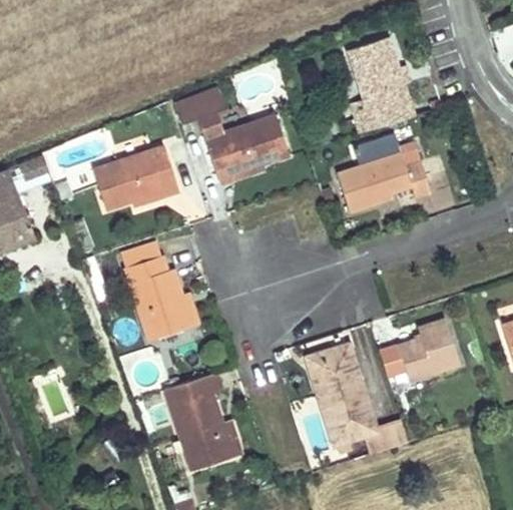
[(348,51),(368,115),(373,130),(414,117),(390,38),(348,51)]
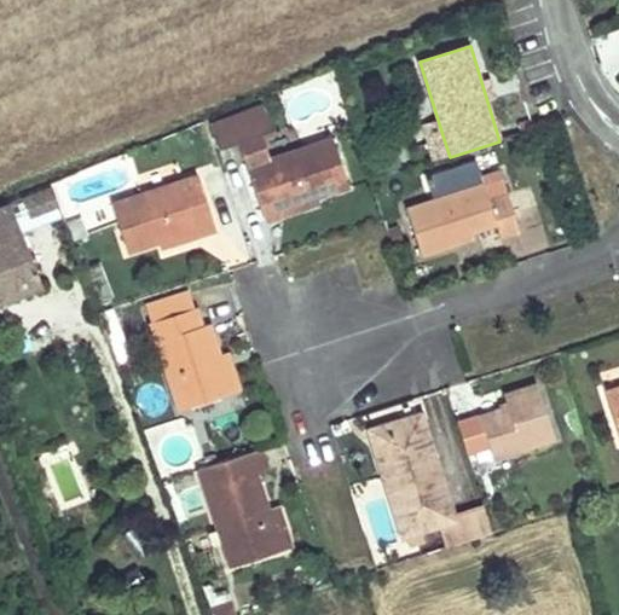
[(214,126),(221,148),(239,143),(264,135),(273,132),(264,106),(214,126)]
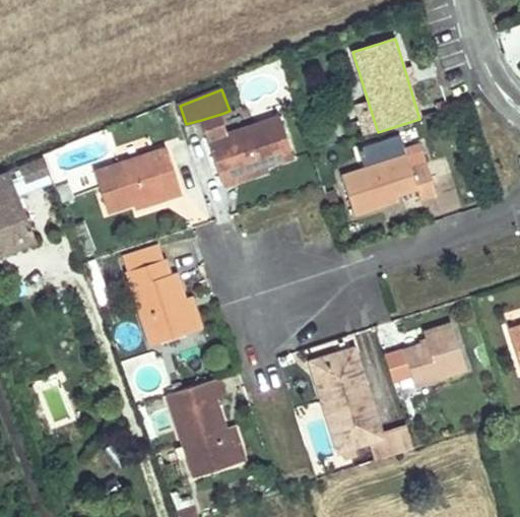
[(450,110),(447,100),(438,103),(441,113),(450,110)]
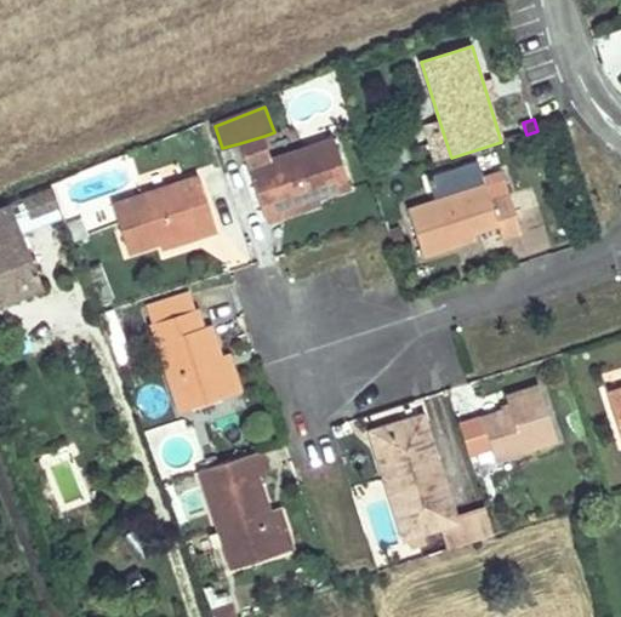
[(266,223),(284,217),(283,210),(318,199),(349,189),(334,141),(271,160),(265,136),(240,143),(248,167),(266,223)]
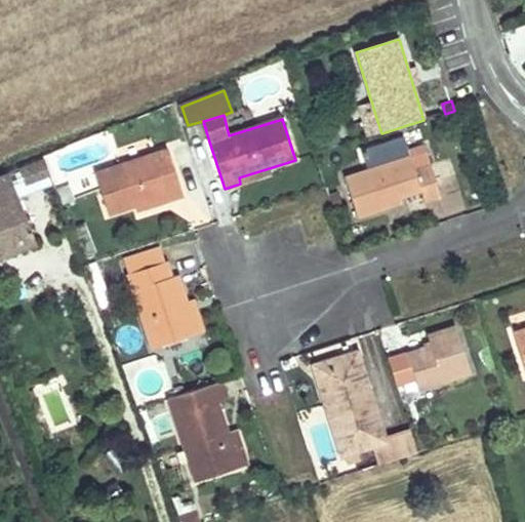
[(381,133),(376,118),(362,123),(366,137),(381,133)]
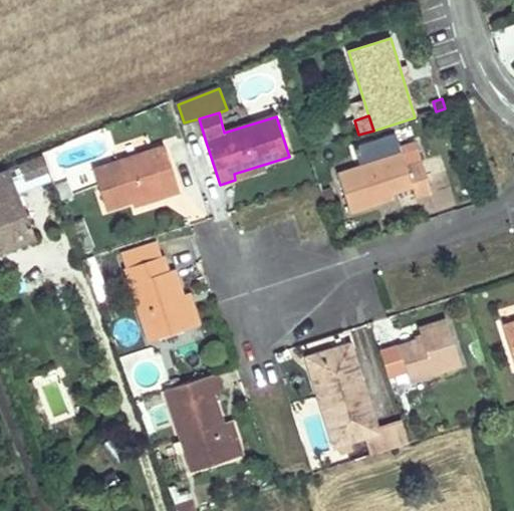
[(360,161),(400,151),(396,137),(356,147),(360,161)]
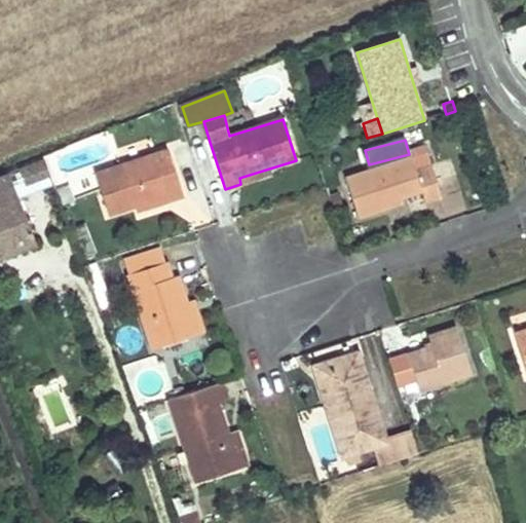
[(164,197),(166,202),(183,197),(168,150),(95,174),(108,215),(135,207),(164,197)]
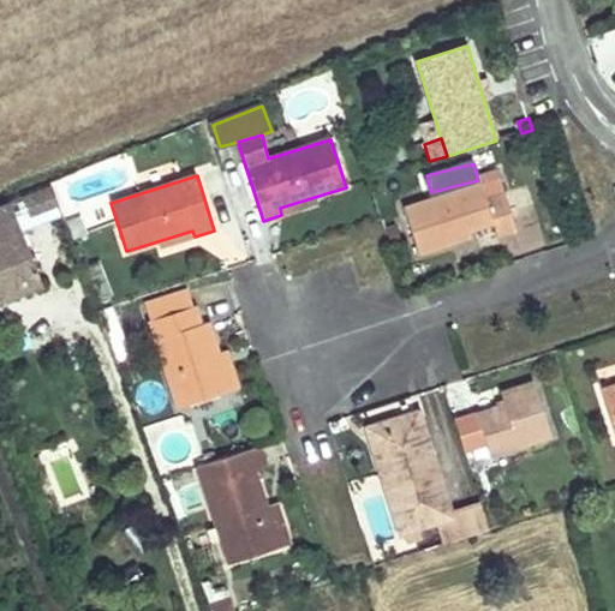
[(505,195),(500,177),(482,183),(404,208),(418,255),(458,241),(455,235),(469,232),(494,223),(499,238),(517,232),(505,195)]
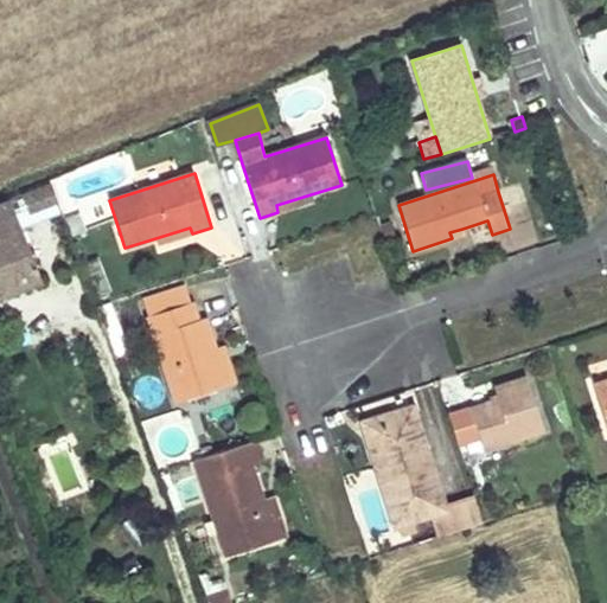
[(30,212),(58,201),(53,186),(24,197),(30,212)]
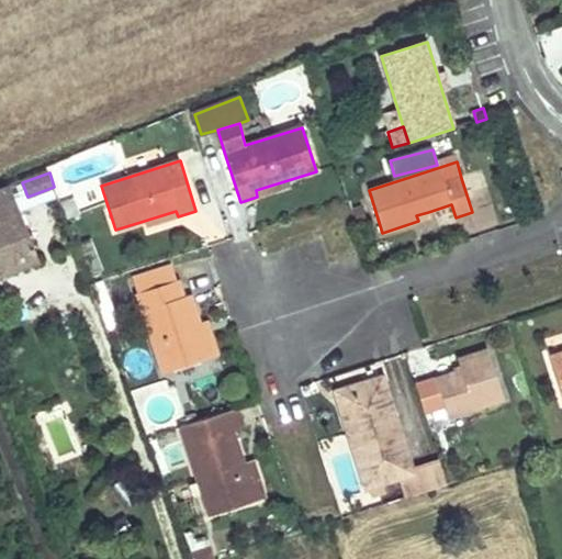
[(256,190),(257,197),(290,186),(288,180),(256,190)]
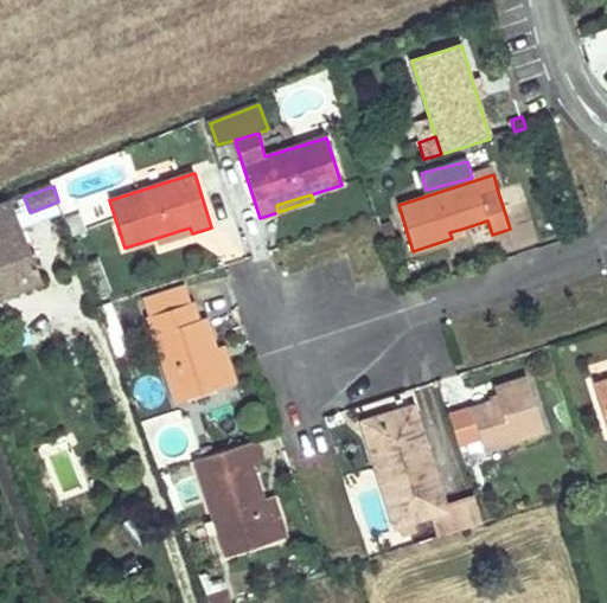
[(0,206),(0,296),(42,281),(11,203),(0,206)]
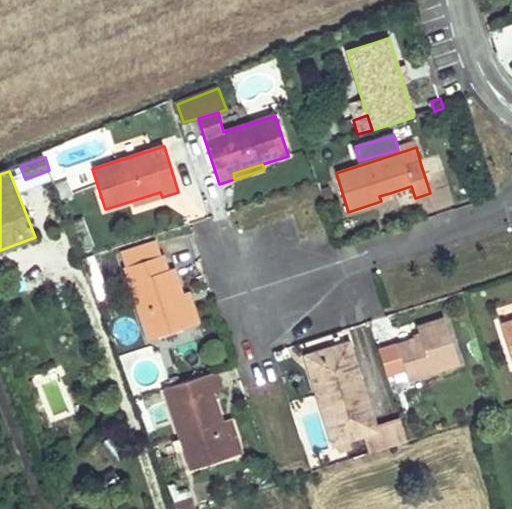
[(160,192),(131,201),(133,206),(162,197),(160,192)]
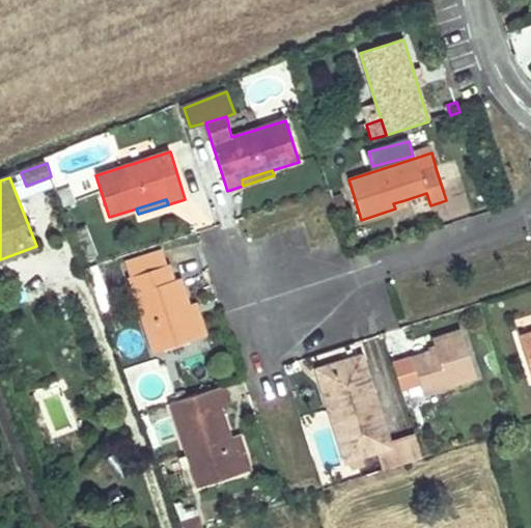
[(123,256),(128,270),(165,257),(161,245),(123,256)]
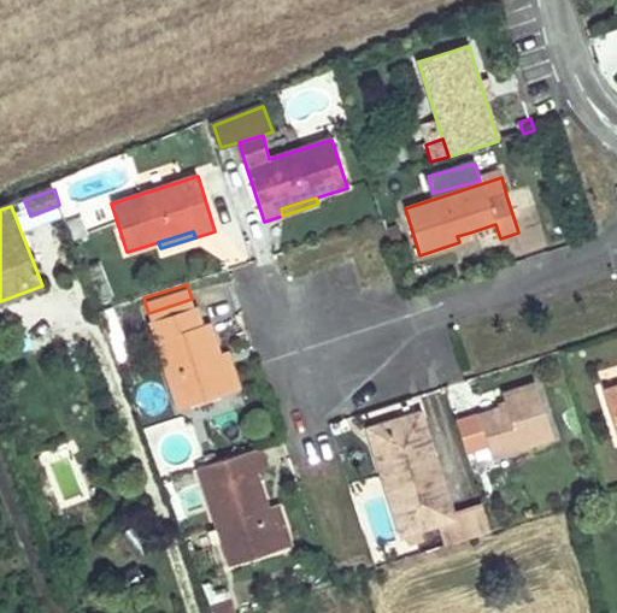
[(178,410),(230,393),(218,357),(207,323),(200,325),(192,299),(148,313),(178,410)]
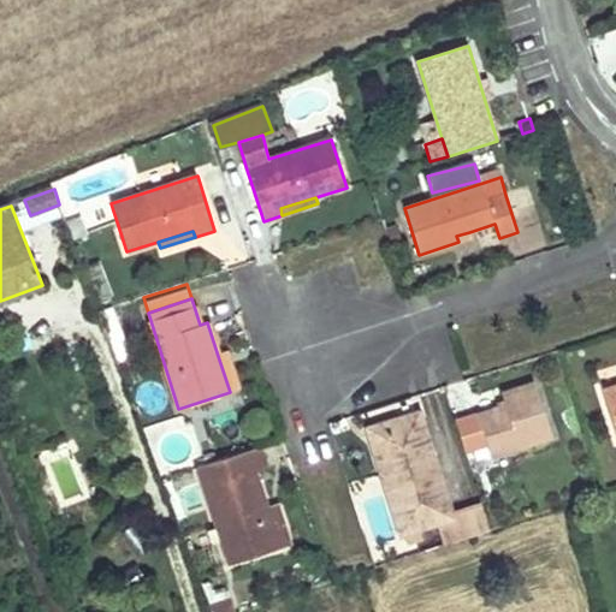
[(226,354),(218,356),(230,392),(237,391),(226,354)]
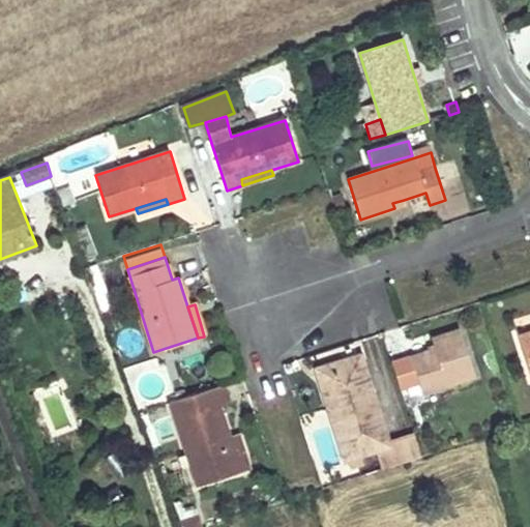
[(392,366),(401,389),(419,383),(423,394),(475,378),(461,331),(433,341),(436,351),(392,366)]
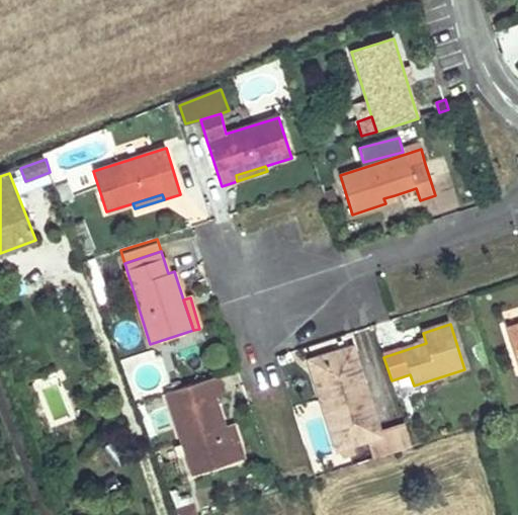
[(379,349),(399,346),(396,325),(376,328),(379,349)]
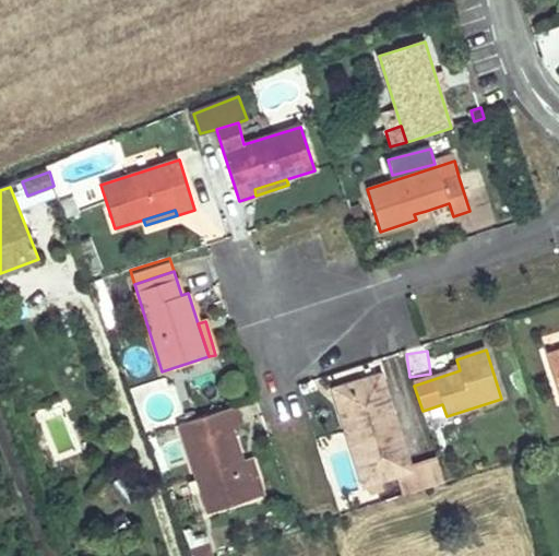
[(558,391),(558,353),(548,357),(558,391)]
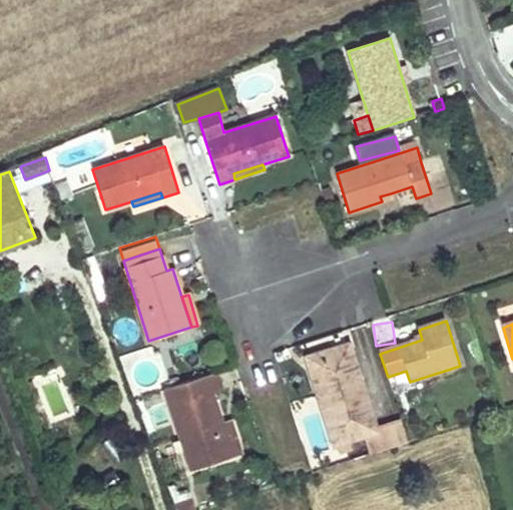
[(375,428),(352,359),(318,371),(325,395),(319,397),(335,447),(338,446),(342,455),(354,451),(351,441),(366,437),(377,433),(375,428)]
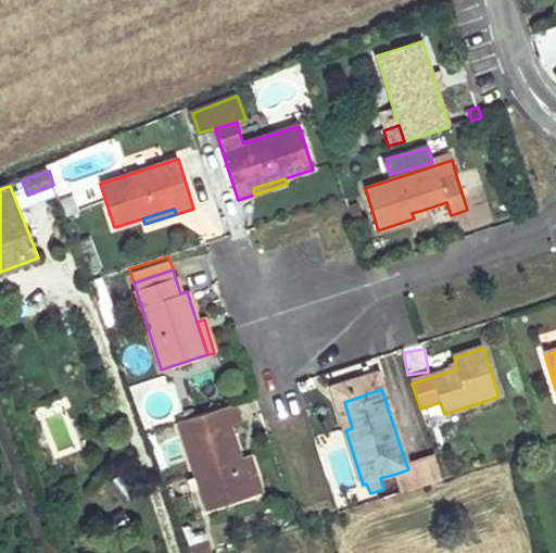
[(205,511),(251,498),(240,460),(230,428),(241,424),(235,404),(179,422),(205,511)]
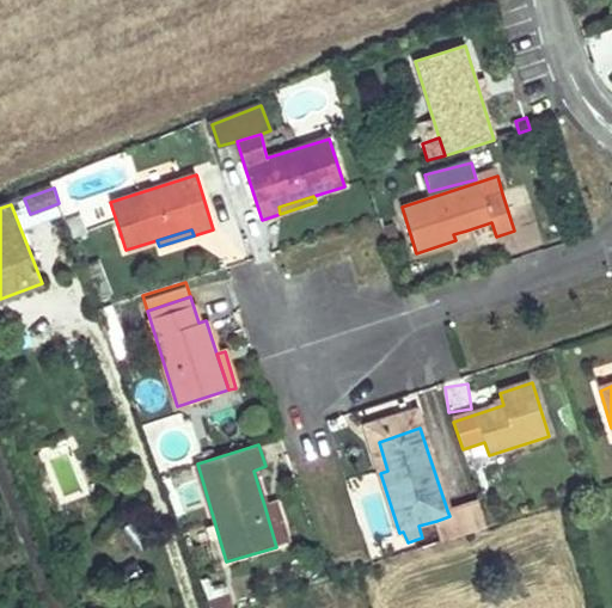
[(476,501),(447,510),(450,516),(436,521),(442,539),(484,526),(476,501)]
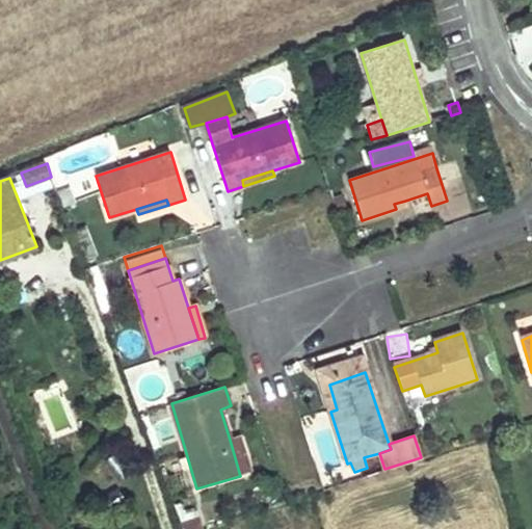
[(240,437),(230,440),(240,476),(251,472),(240,437)]
